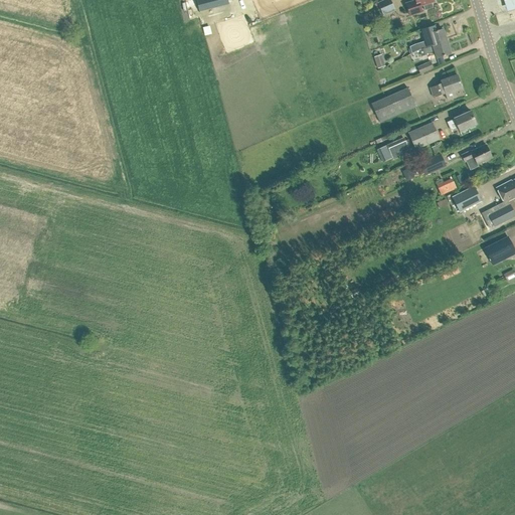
[(195,0),(199,13),(228,5),(226,0),(195,0)]
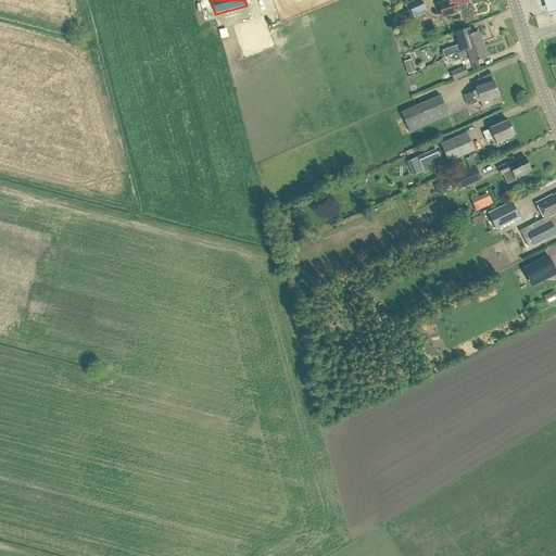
[(414,17),(427,12),(420,0),(416,0),(408,4),(414,17)]
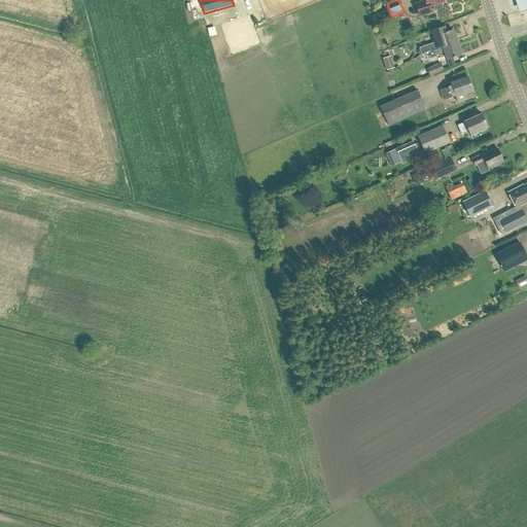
[(443,7),(442,2),(444,1),(444,0),(425,0),(415,3),(419,16),(431,13),(429,5),(433,4),(434,9),(443,7)]
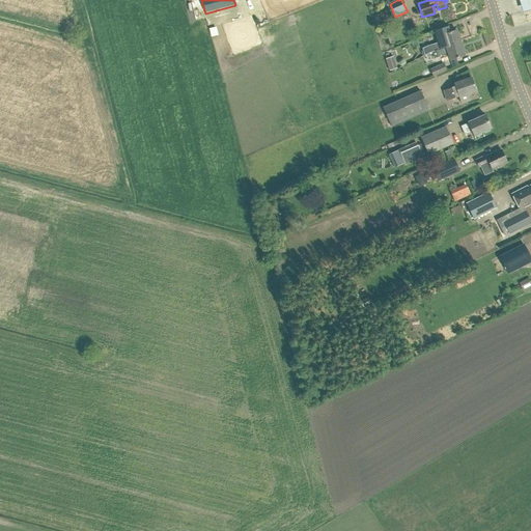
[(522,11),(530,8),(530,0),(519,0),(521,7),(522,11)]
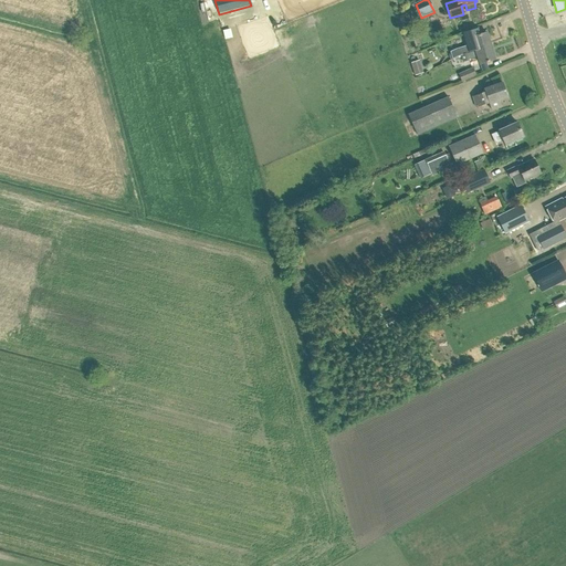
[(450,52),(452,59),(460,54),(461,54),(475,49),(491,44),(488,31),(486,31),(481,33),(480,33),(478,28),(463,33),(463,34),(464,38),(464,39),(465,40),(467,44),(467,45),(464,46),(460,48),(456,49),(450,52)]
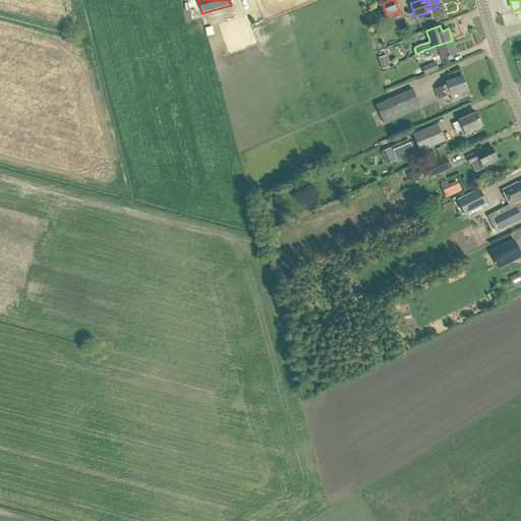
[(424,50),(423,50),(425,57),(440,53),(441,58),(456,54),(452,41),(438,45),(424,50)]
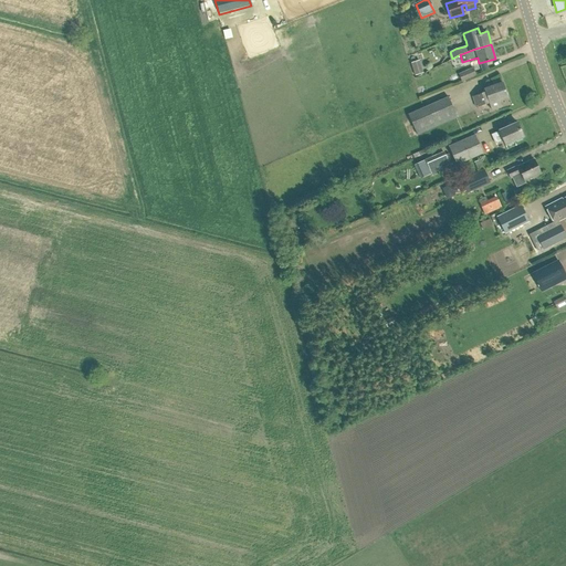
[(410,63),(415,75),(423,73),(419,61),(410,63)]
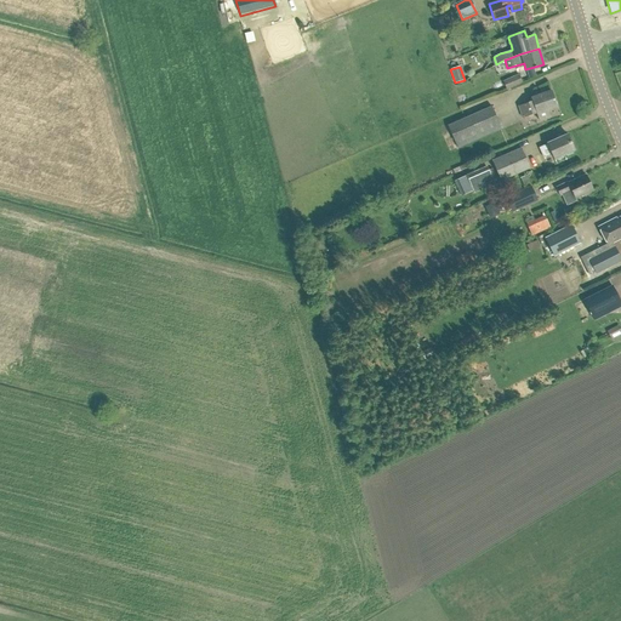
[(506,90),(523,84),(519,75),(503,81),(506,90)]
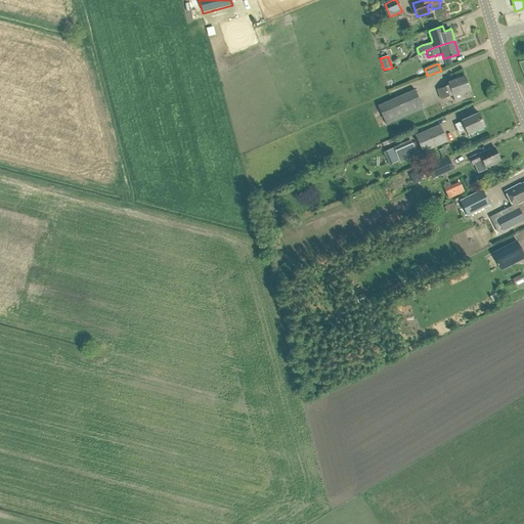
[(470,88),(466,78),(449,83),(449,84),(438,88),(441,97),(452,94),(454,101),(463,99),(461,91),(470,88)]
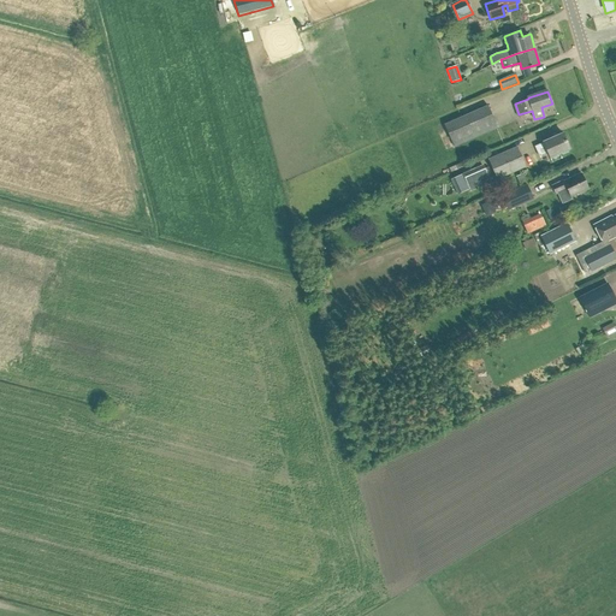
[(455,148),(498,129),(487,106),(465,116),(444,125),(455,148)]
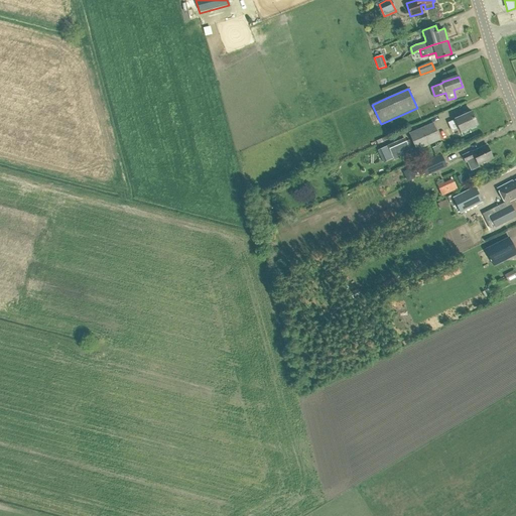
[(455,120),(448,123),(453,132),(459,130),(460,133),(477,125),(471,111),(454,119),(455,120)]
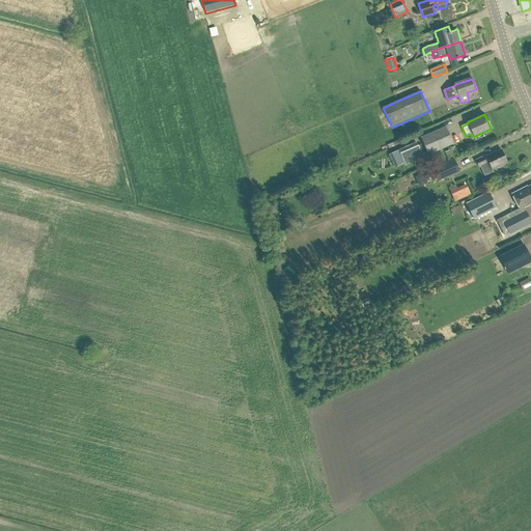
[(428,156),(453,145),(446,127),(421,138),(428,156)]
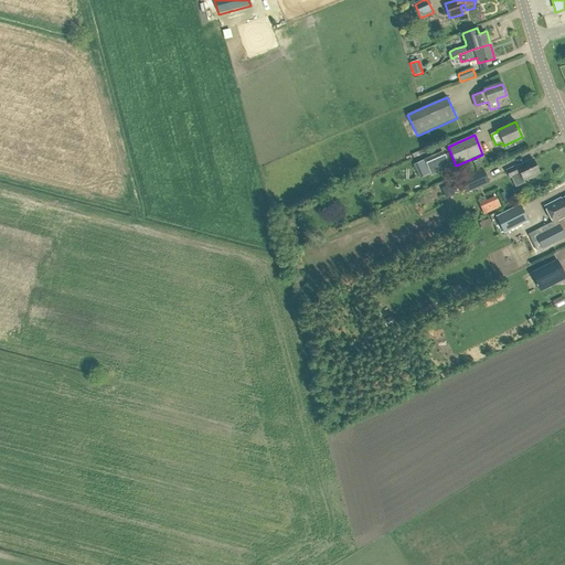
[(424,149),(412,155),(412,157),(413,159),(425,153),(424,151),(424,149)]
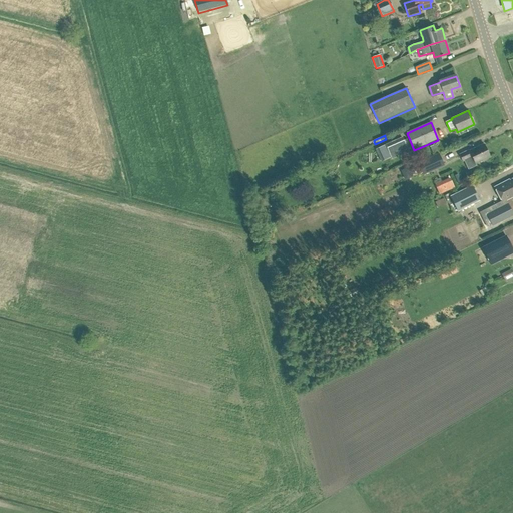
[(392,160),(409,152),(403,138),(386,145),(392,160)]
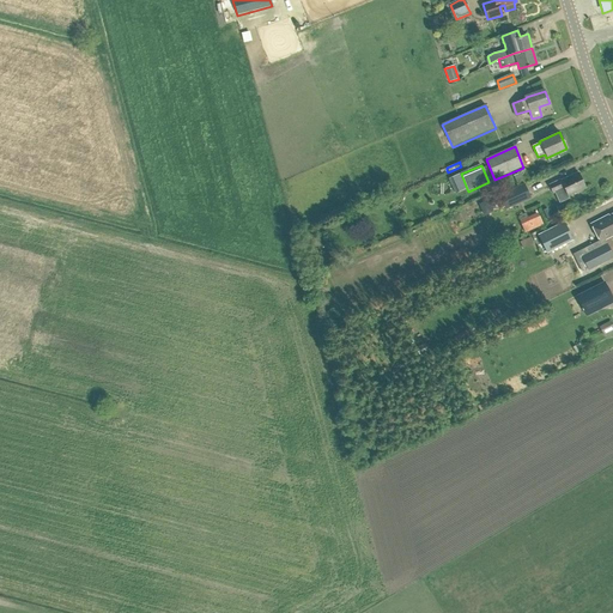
[(586,187),(577,171),(560,181),(559,180),(548,186),(553,193),(554,193),(560,202),(570,198),(569,195),(586,187)]
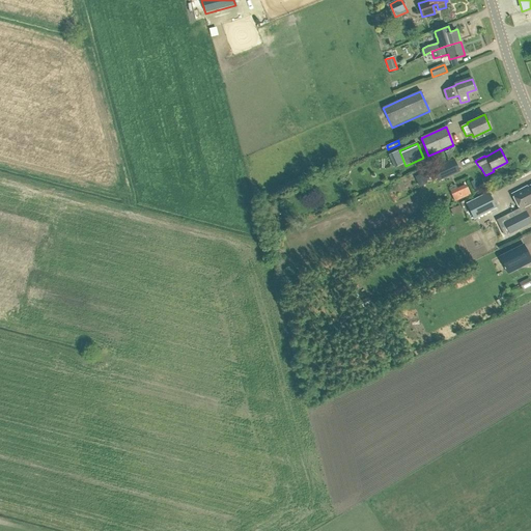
[(447,158),(442,160),(444,164),(453,159),(449,150),(445,152),(447,158)]
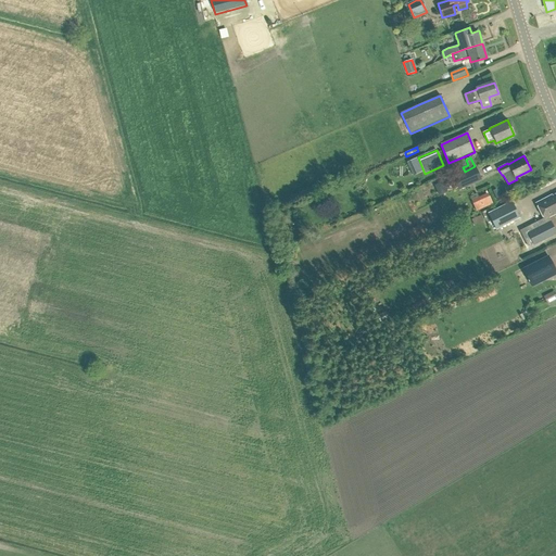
[(460,191),(482,180),(476,167),(453,177),(460,191)]
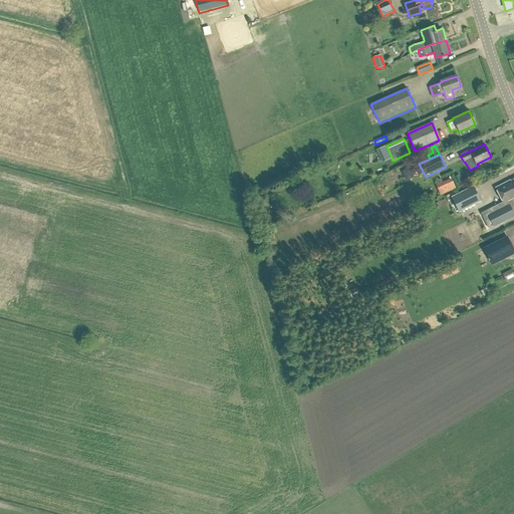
[(408,169),(401,172),(406,181),(413,178),(408,169)]
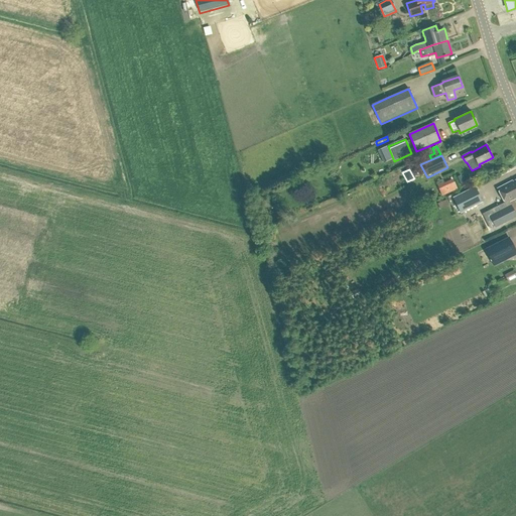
[(515,178),(508,182),(508,181),(497,186),(505,203),(515,197),(515,178)]
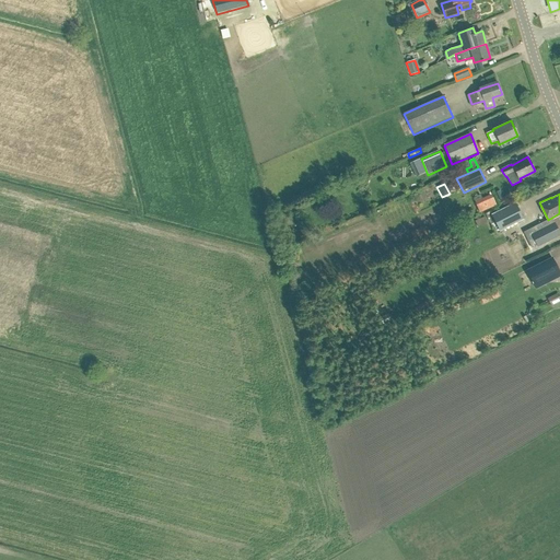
[(475,203),(480,214),(497,207),(492,196),(475,203)]
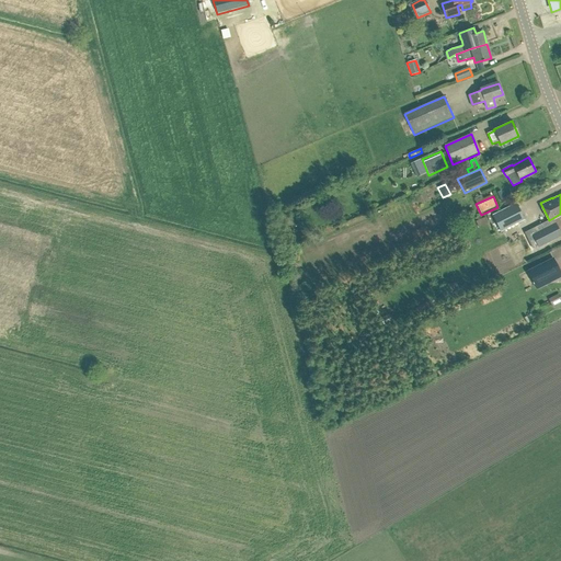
[(516,204),(492,216),(500,231),(524,219),(516,204)]
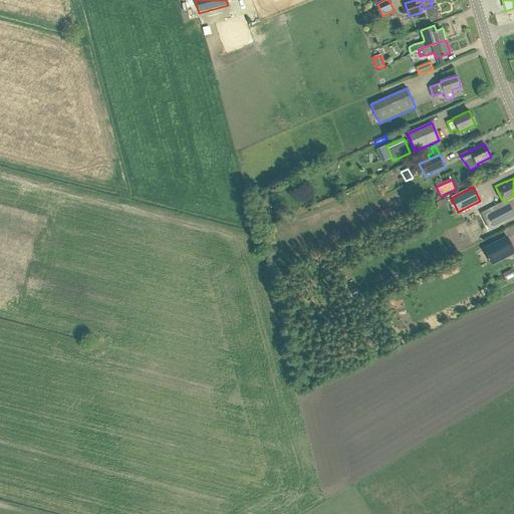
[(450,199),(440,202),(442,209),(452,205),(450,199)]
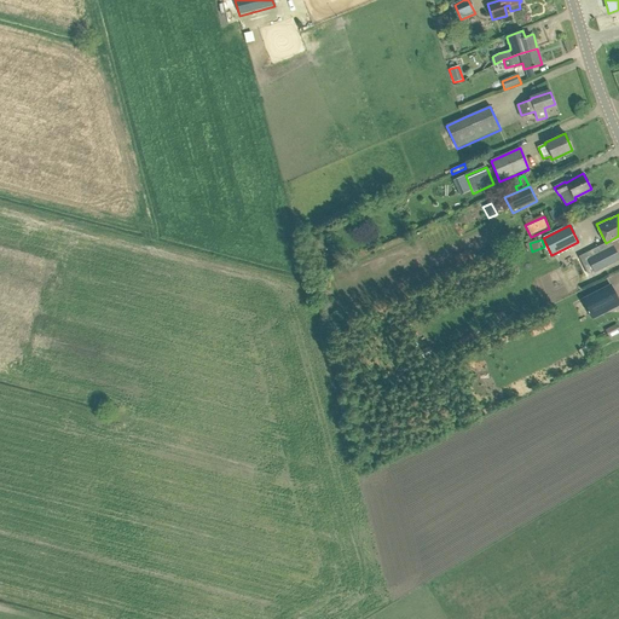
[(603,241),(579,252),(583,259),(607,248),(603,241)]
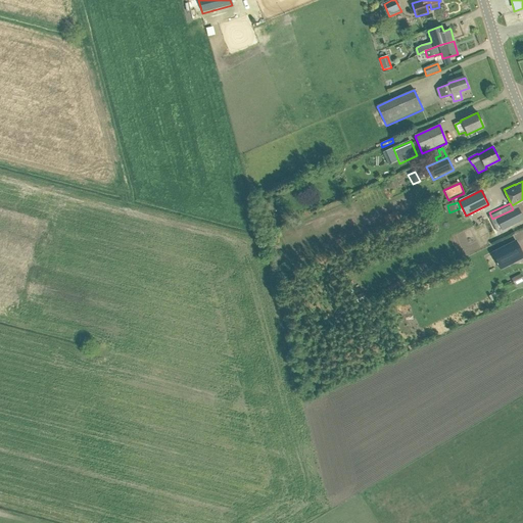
[(522,219),(518,209),(496,220),(502,230),(522,220),(522,219)]
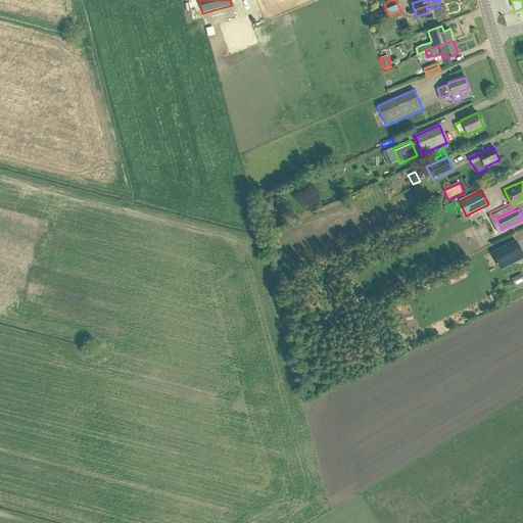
[(388,215),(390,222),(403,218),(401,211),(388,215)]
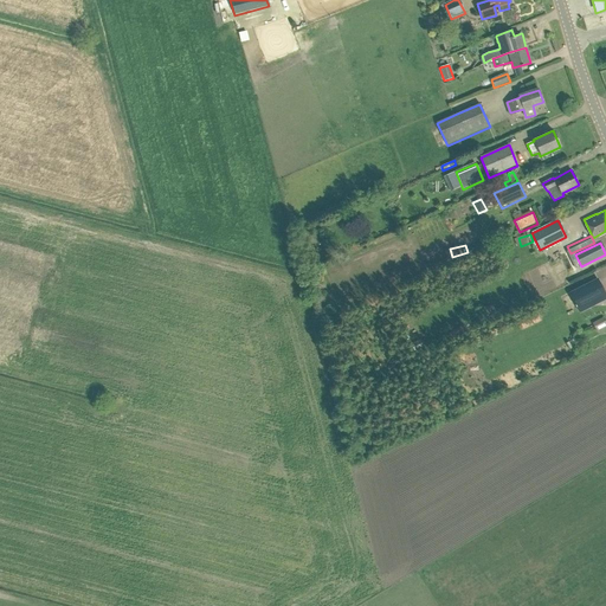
[(597,278),(568,292),(577,309),(605,295),(597,278)]
